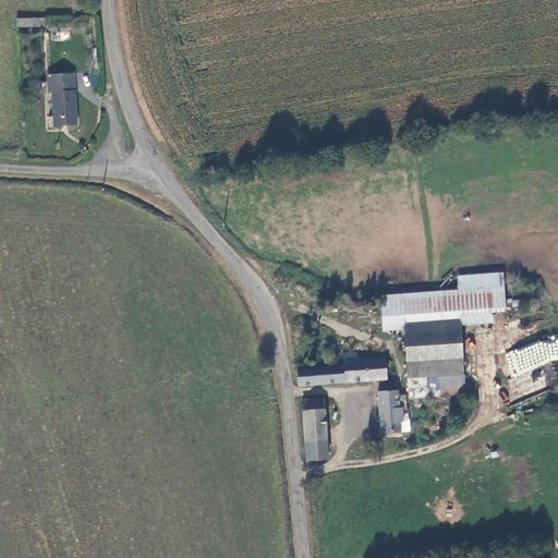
[(48,26),(48,16),(17,15),(17,25),(48,26)]
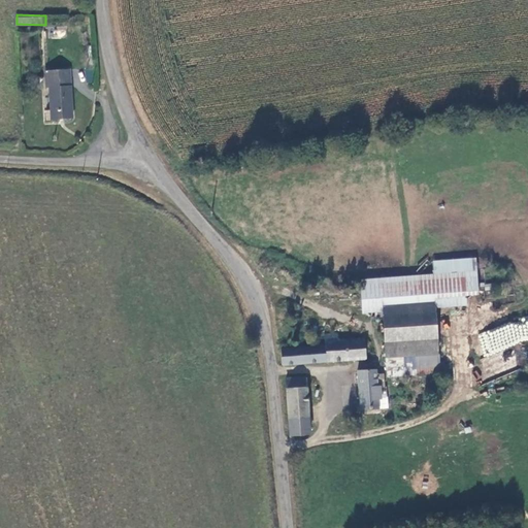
[(70,116),(69,66),(44,67),(44,84),(50,84),(51,114),(70,116)]
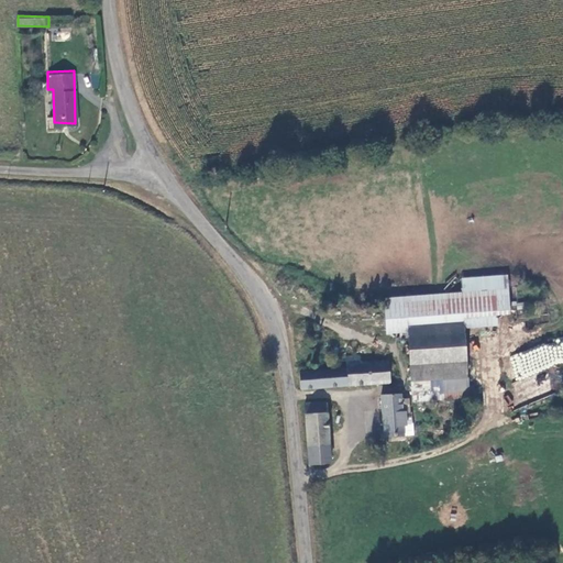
[(509,284),(508,271),(460,275),(461,288),(509,284)]
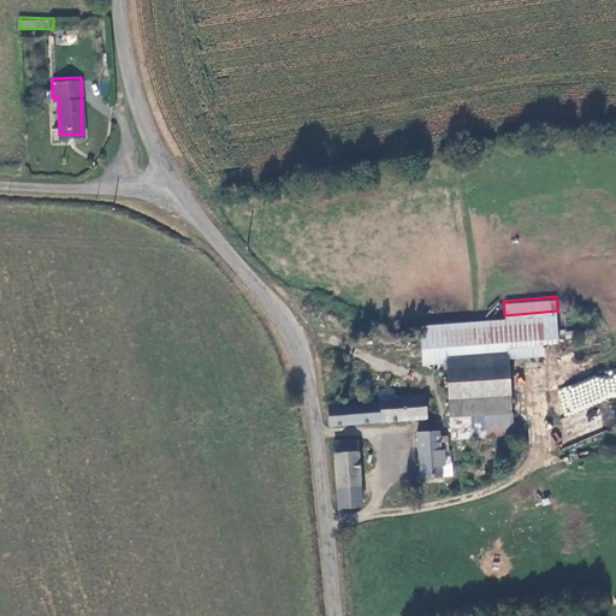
[(504,315),(421,327),(425,357),(450,355),(510,348),(545,345),(544,335),(560,333),(557,311),(504,315)]
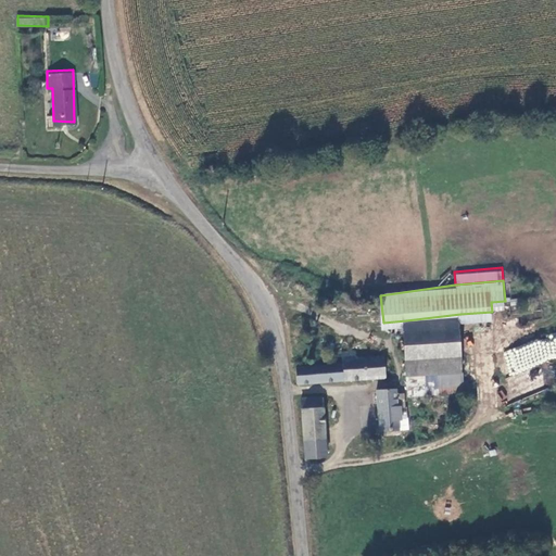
[(460,314),(406,320),(409,357),(464,351),(460,314)]
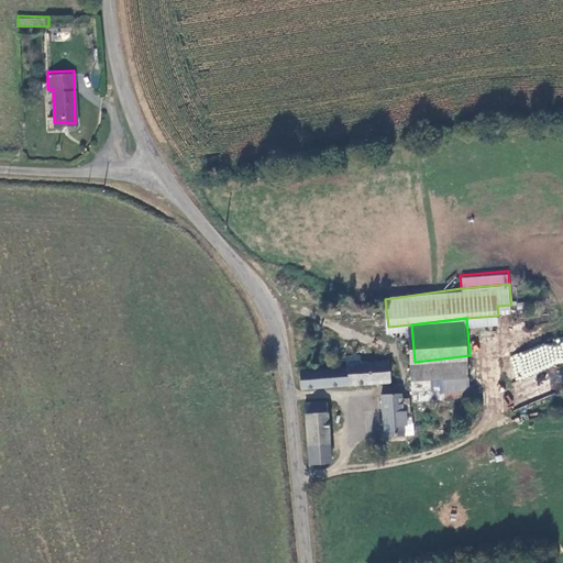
[(562,335),(509,357),(518,381),(562,362),(562,335)]
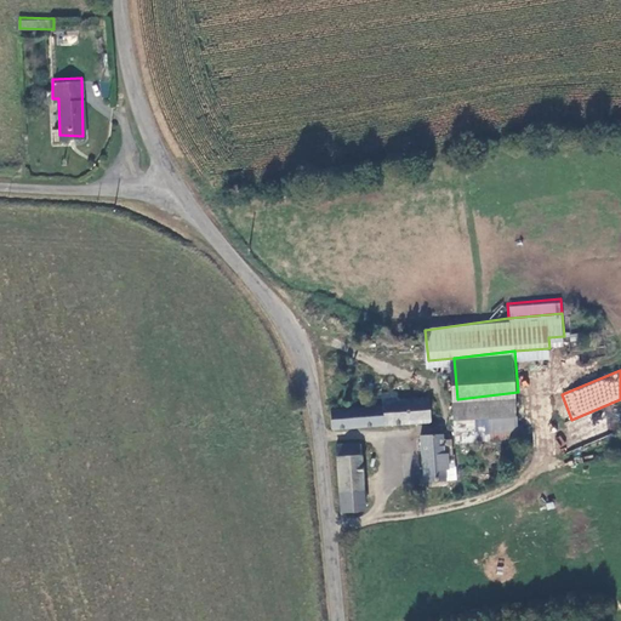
[(382,402),(330,408),(332,427),(432,419),(431,399),(398,403),(397,387),(381,389),(382,402)]
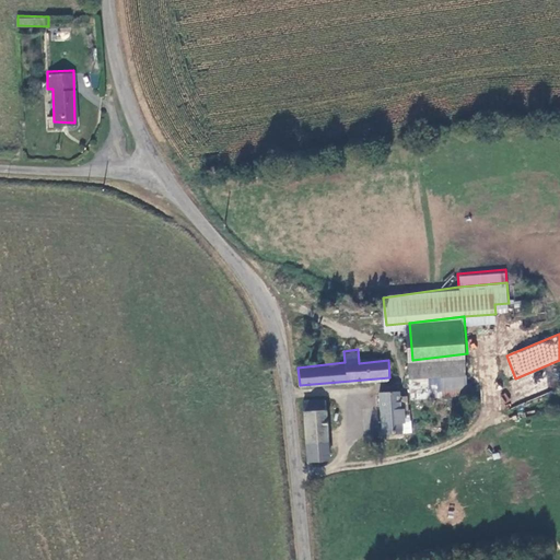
[(417,396),(471,392),(467,353),(412,360),(417,396)]
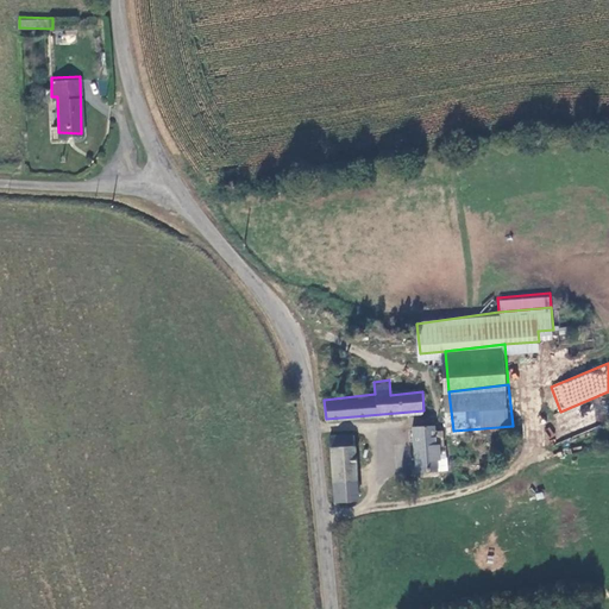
[(412,425),(415,470),(439,469),(438,456),(451,454),(450,441),(447,441),(445,427),(441,427),(440,421),(412,425)]
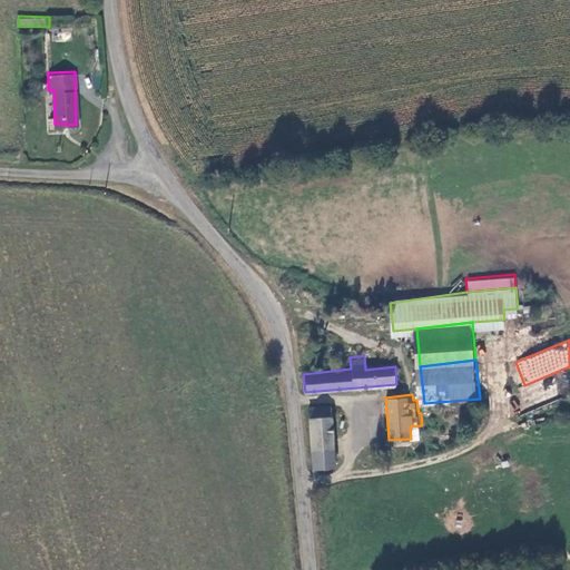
[(310,405),(314,465),(334,465),(330,404),(310,405)]
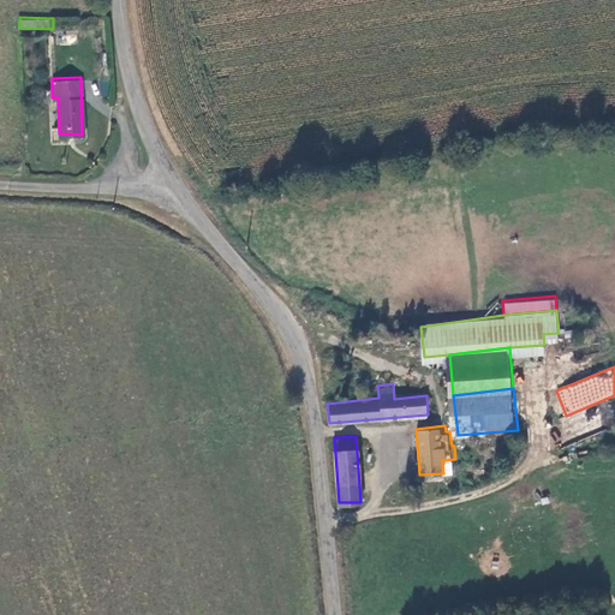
[(455,459),(442,460),(443,473),(455,472),(455,459)]
